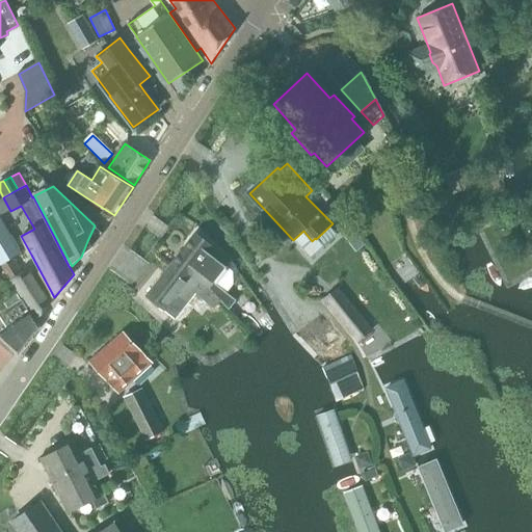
[(0,264),(0,265),(14,258),(22,253),(0,215),(0,264)]
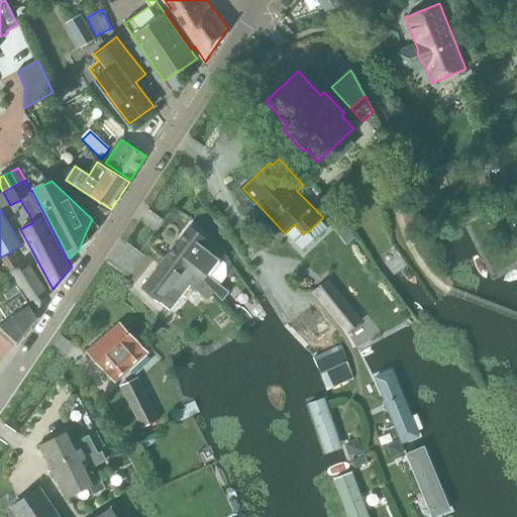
[(198,274),(214,292),(215,292),(223,300),(229,291),(221,284),(227,277),(227,265),(221,260),(225,254),(191,227),(168,256),(185,270),(187,267),(197,275),(198,274)]
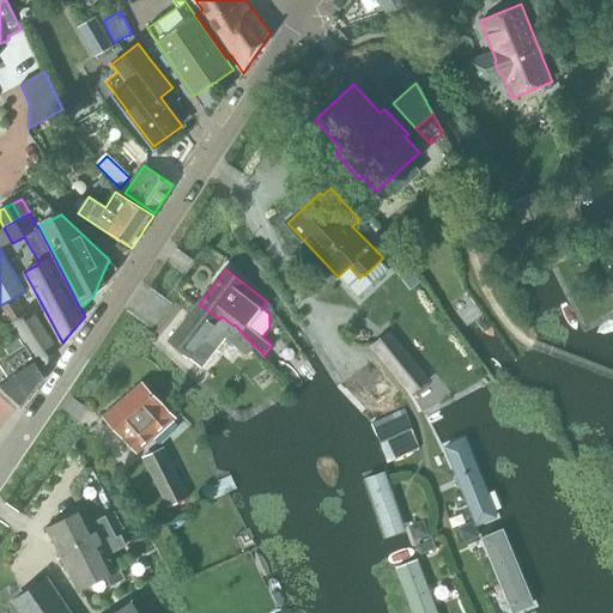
[(24,346),(41,370),(59,349),(32,309),(25,314),(16,297),(0,305),(19,338),(24,346)]
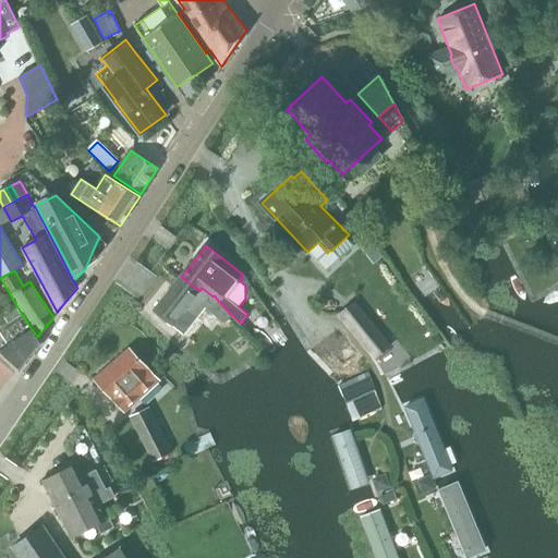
[(225,324),(231,315),(214,295),(213,296),(202,288),(199,291),(181,277),(155,311),(185,335),(206,308),(225,324)]
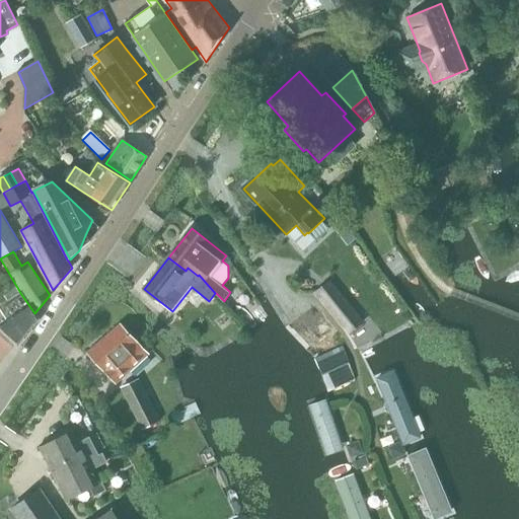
[(330,279),(313,292),(347,334),(364,320),(330,279)]
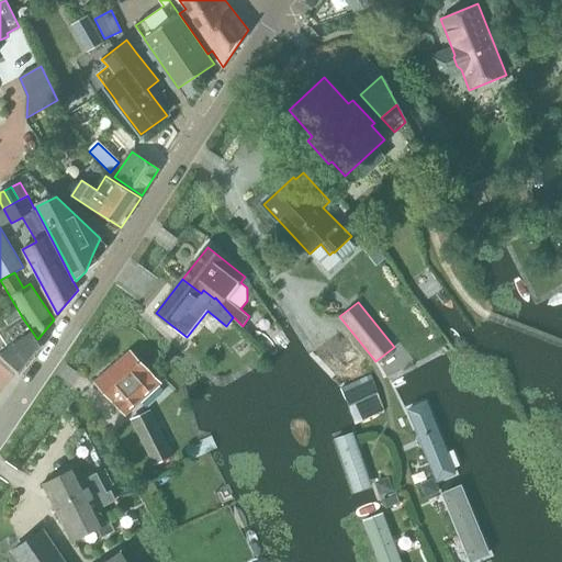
[(0,352),(0,355),(18,371),(19,372),(42,347),(37,339),(22,317),(18,310),(0,319),(0,333),(9,348),(0,352)]
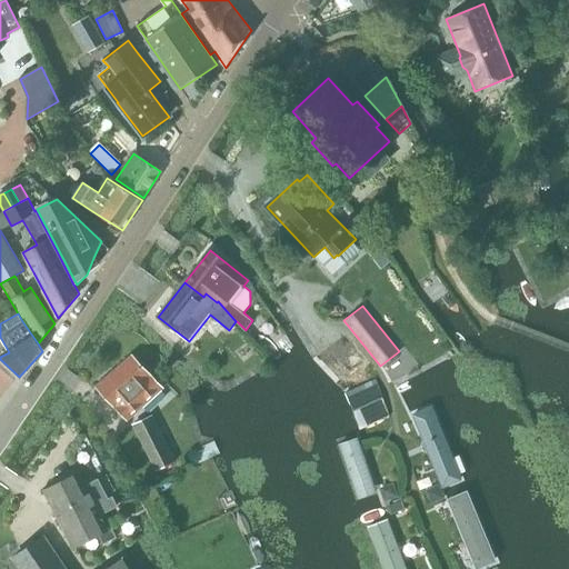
[(351,345),(337,356),(350,371),(363,360),(351,345)]
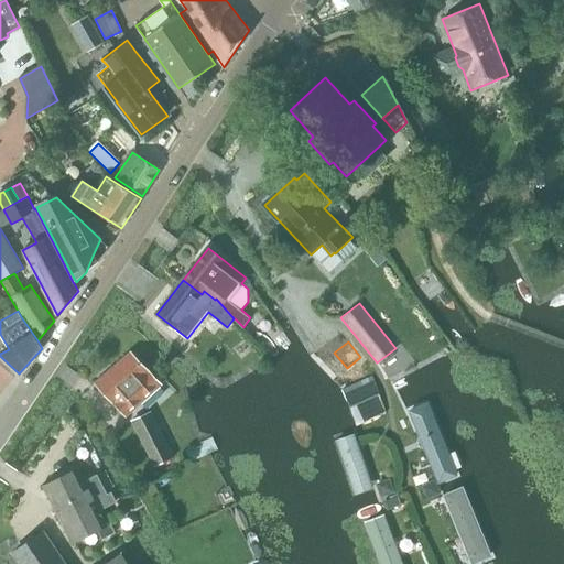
[(128,418),(162,387),(131,354),(98,383),(128,418)]
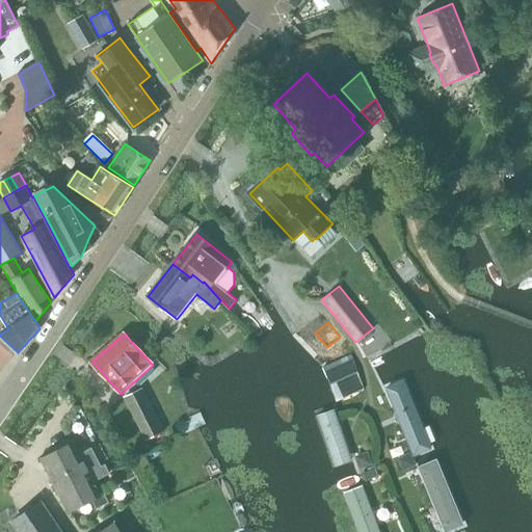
[(142,388),(123,397),(143,441),(164,431),(142,388)]
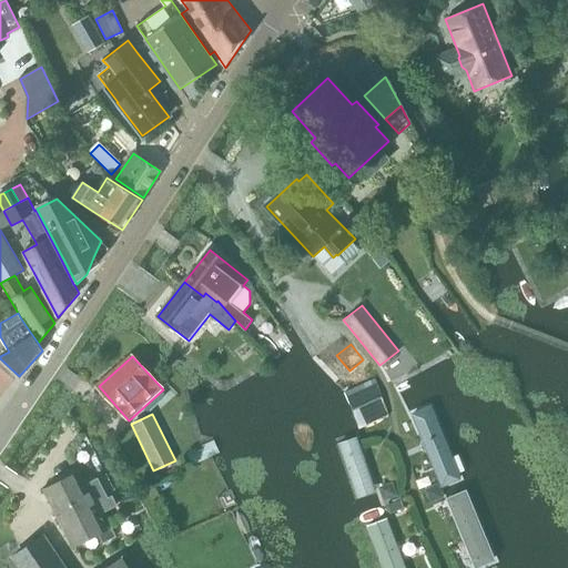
[(444,425),(421,435),(438,485),(442,494),(469,482),(444,425)]
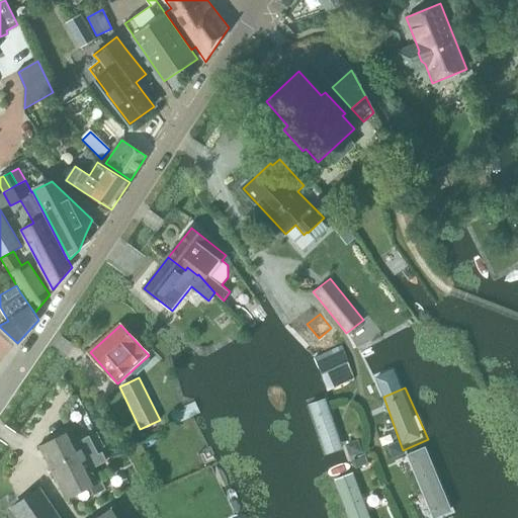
[(332,457),(345,452),(329,407),(310,412),(324,456),(331,453),(332,457)]
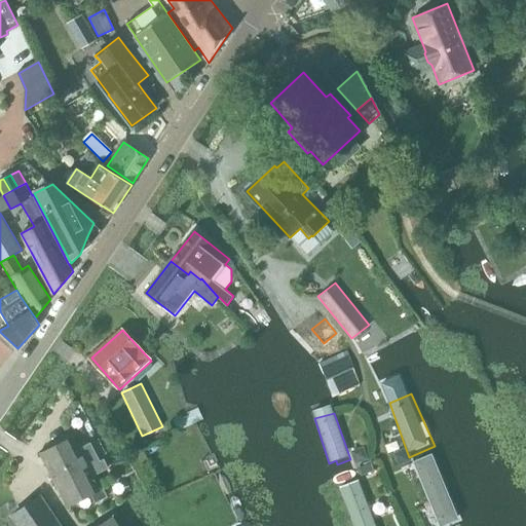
[(73,438),(41,454),(68,508),(92,495),(96,502),(108,496),(103,486),(99,488),(92,476),(108,468),(104,460),(100,462),(90,444),(79,450),(73,438)]
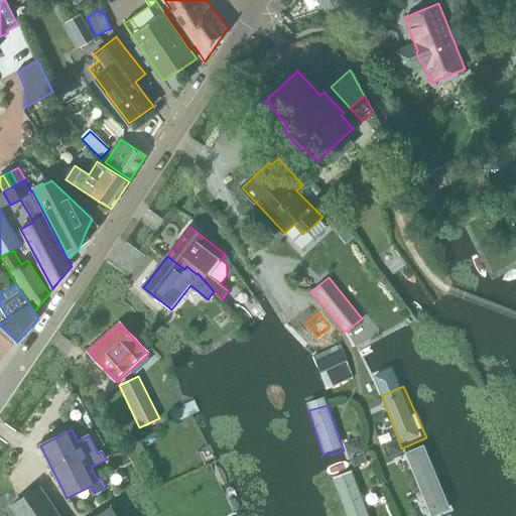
[(349,456),(361,452),(356,439),(344,443),(349,456)]
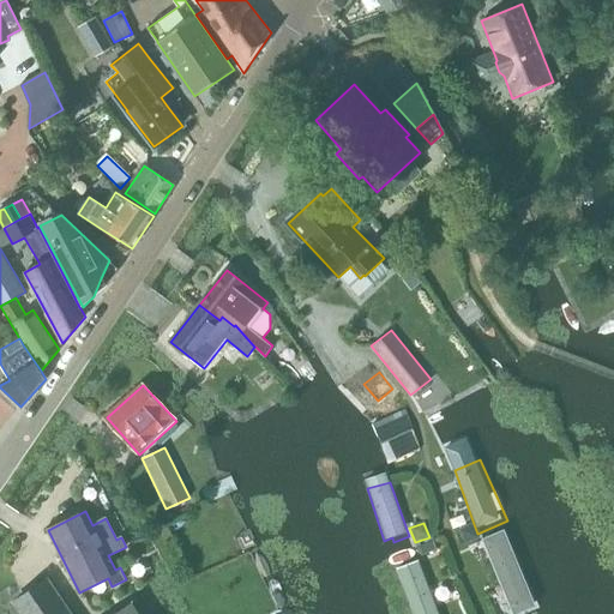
[(474,524),(459,530),(465,545),(480,539),(477,534),(474,524)]
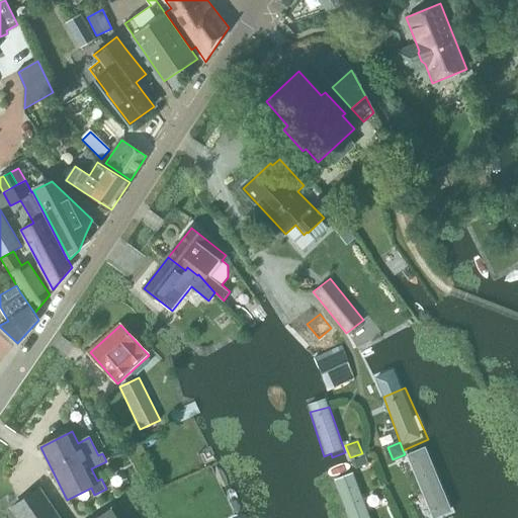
[(407,459),(427,502),(446,494),(426,450),(407,459)]
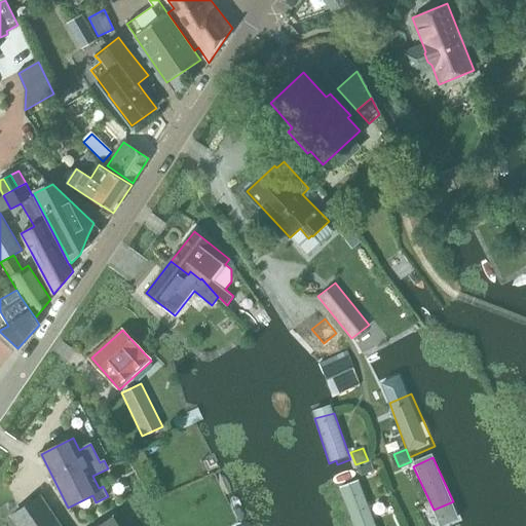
[(362,476),(374,472),(371,464),(359,468),(362,476)]
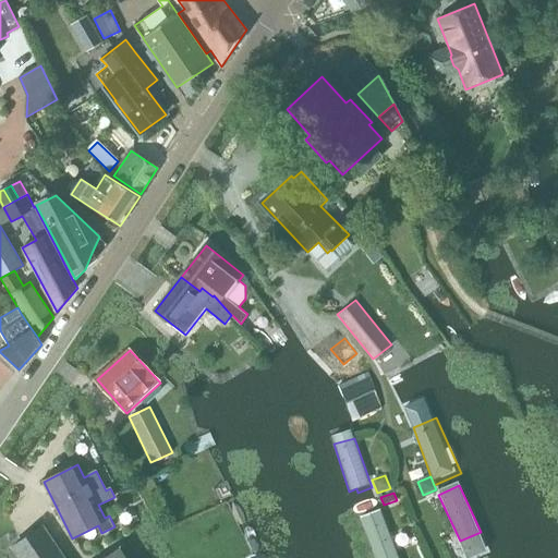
[(398,557),(379,507),(359,514),(374,556),(373,557),(398,557)]
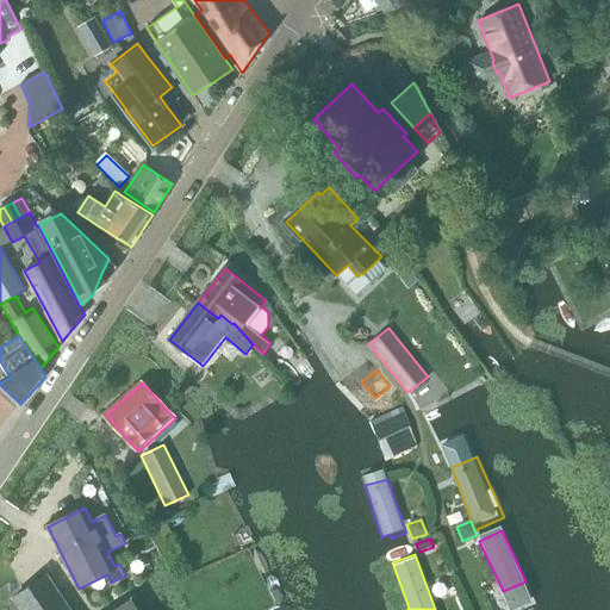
[(113,609),(70,609),(48,576),(13,598),(20,609),(138,609),(131,598),(113,609)]
